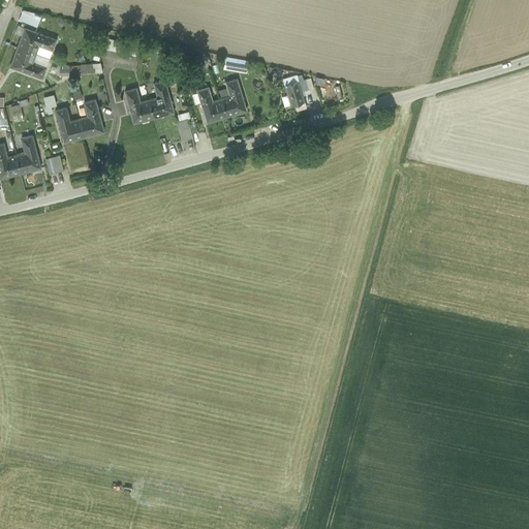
[(22,13),(19,21),(32,26),(35,19),(22,13)]
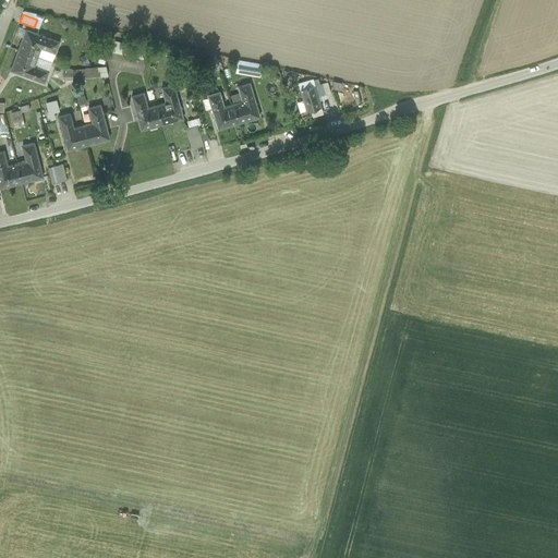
[(59,41),(25,29),(19,50),(37,57),(40,48),(55,53),(59,41)]
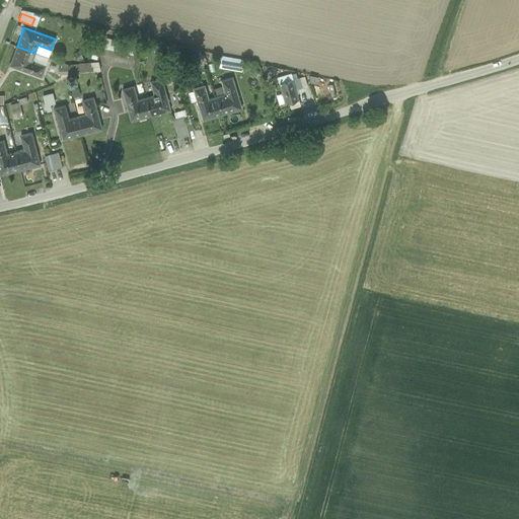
[(117,41),(106,38),(104,49),(114,51),(117,41)]
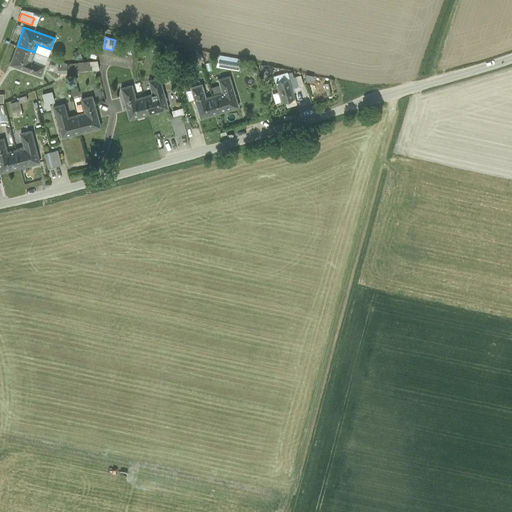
[(34,52),(17,46),(10,65),(41,76),(44,65),(31,61),(34,52)]
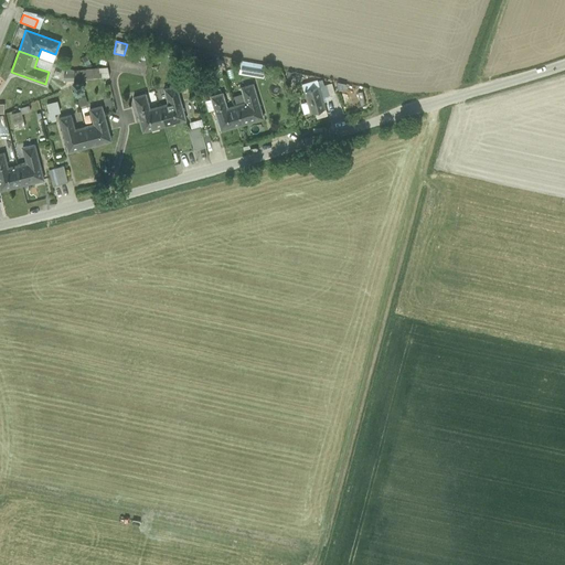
[(209,54),(191,51),(189,60),(206,64),(209,54)]
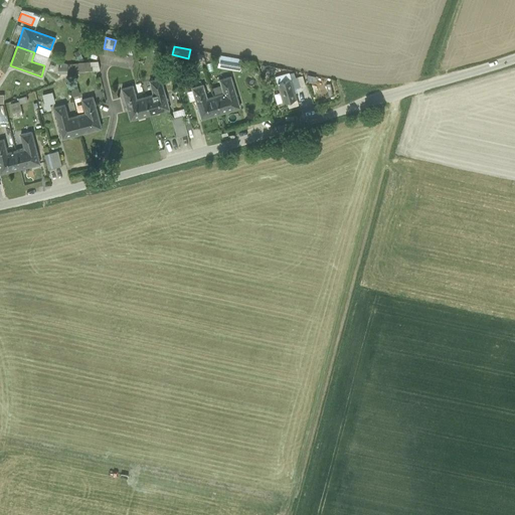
[(95,47),(92,62),(99,61),(101,49),(95,47)]
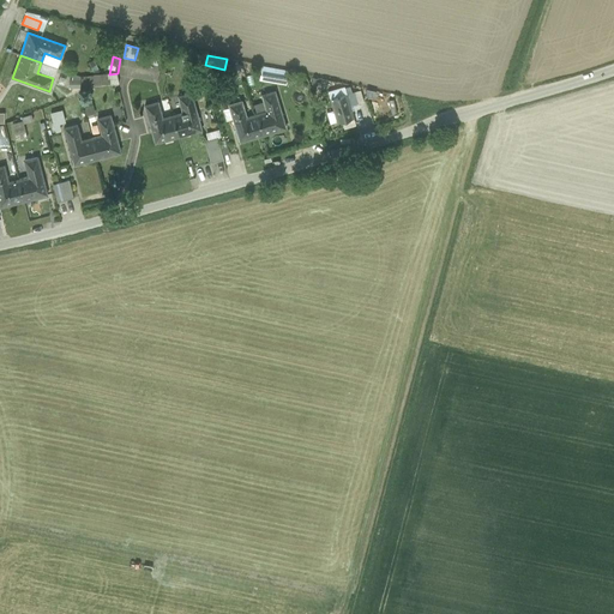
[(37,73),(53,78),(58,68),(41,62),(37,73)]
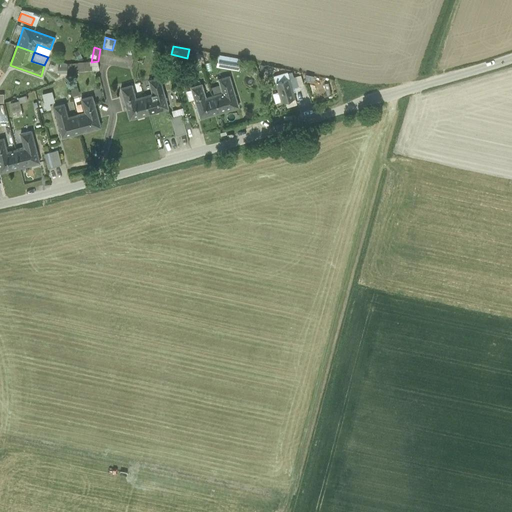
[(221,55),(219,65),(237,69),(239,58),(221,55)]
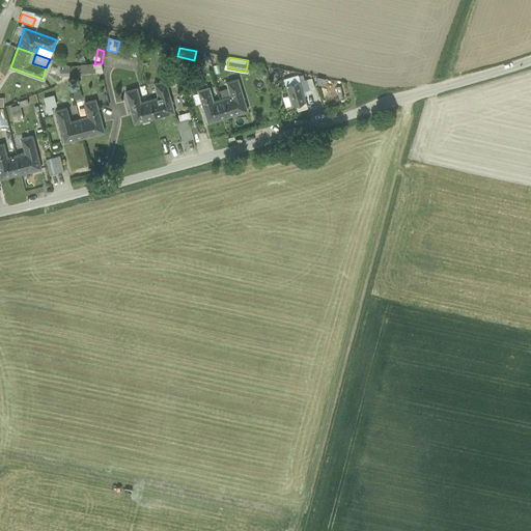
[(104,74),(102,63),(94,64),(91,64),(92,75),(104,74)]
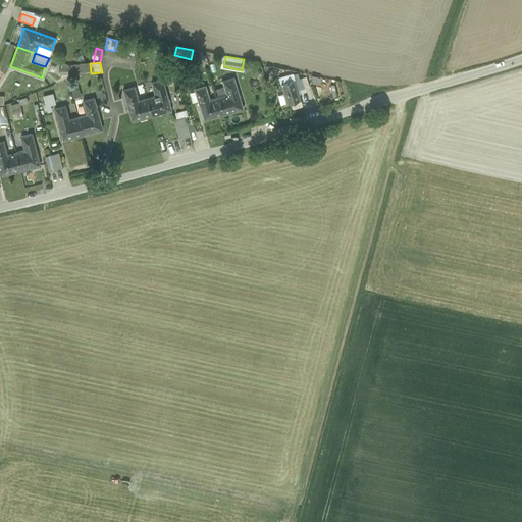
[(91,73),(90,63),(67,65),(67,75),(91,73)]
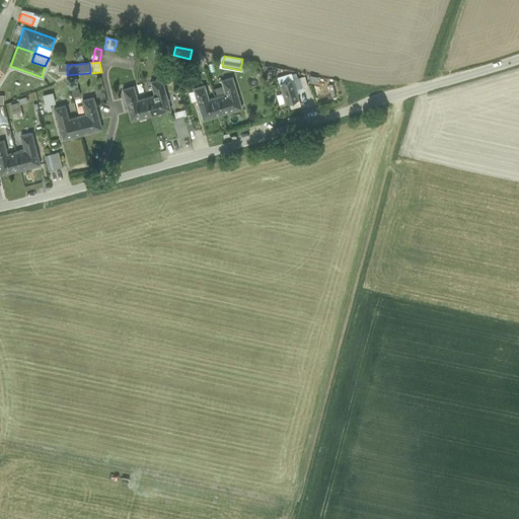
[(306,76),(293,80),(295,89),(309,85),(306,76)]
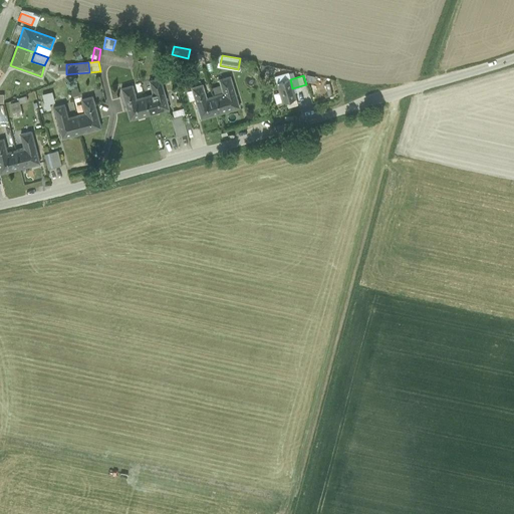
[(239,107),(230,76),(219,79),(223,92),(215,95),(220,113),(239,107)]
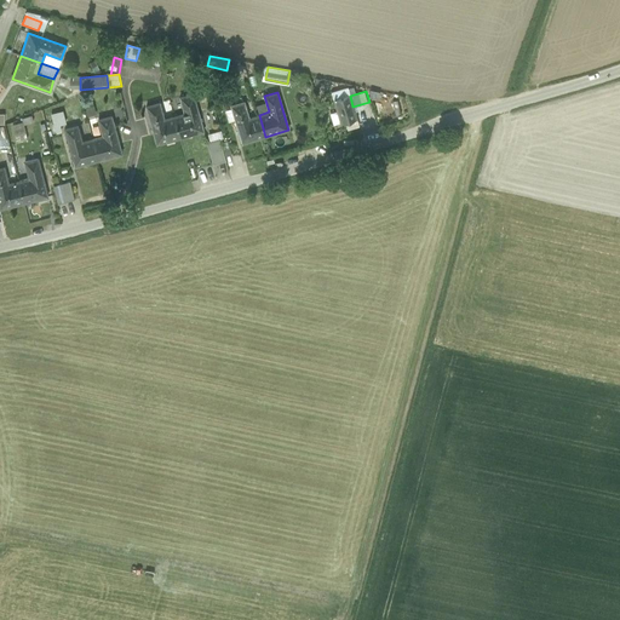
[(193,93),(179,97),(184,114),(174,116),(181,138),(204,132),(193,93)]
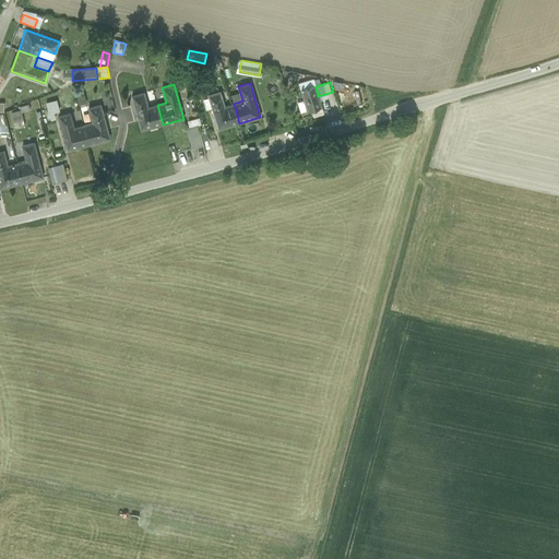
[(316,86),(300,91),(304,100),(307,110),(307,113),(321,108),(318,96),(316,86)]
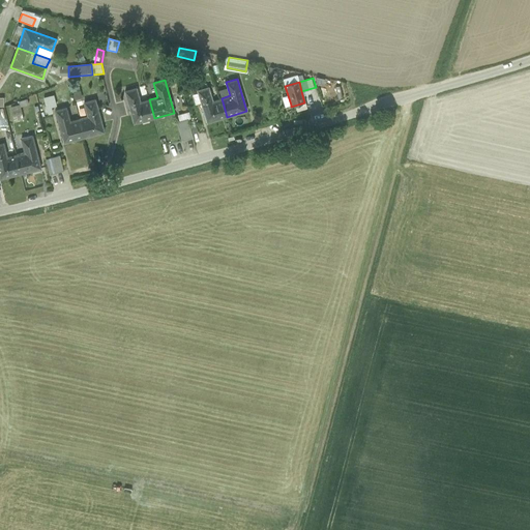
[(222,98),(212,101),(208,87),(197,90),(207,123),(227,117),(222,98)]
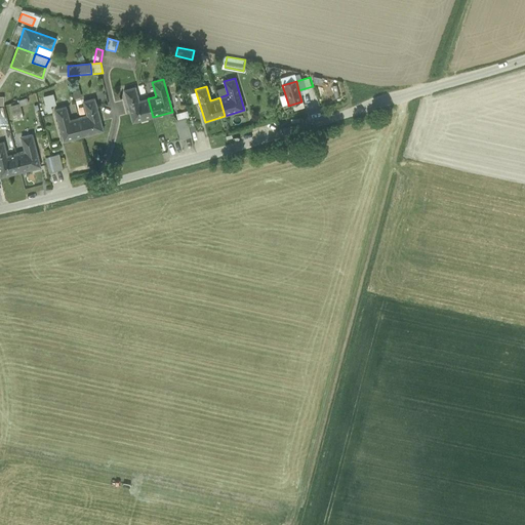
[(148,98),(138,101),(134,87),(124,90),(132,122),(153,117),(148,98)]
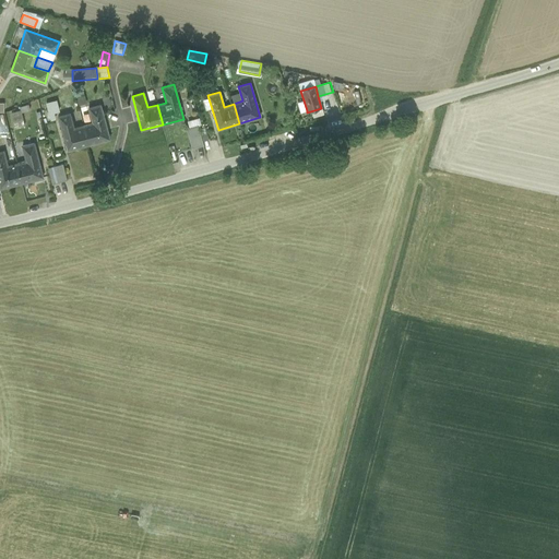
[(56,100),(46,103),(50,120),(55,119),(54,113),(59,111),(56,100)]
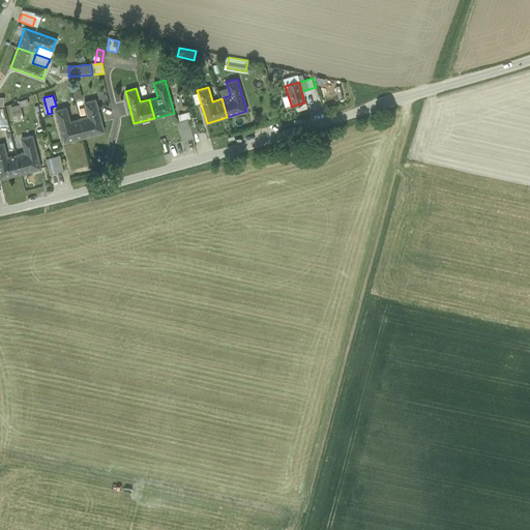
[(291,105),(288,95),(282,97),(285,107),(291,105)]
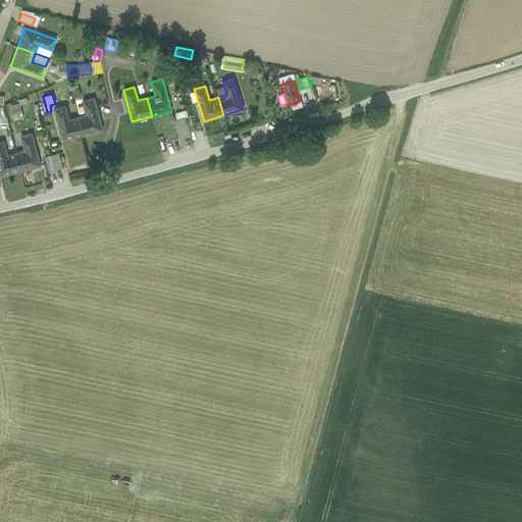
[(94,98),(83,101),(87,114),(77,117),(83,136),(102,129),(94,98)]
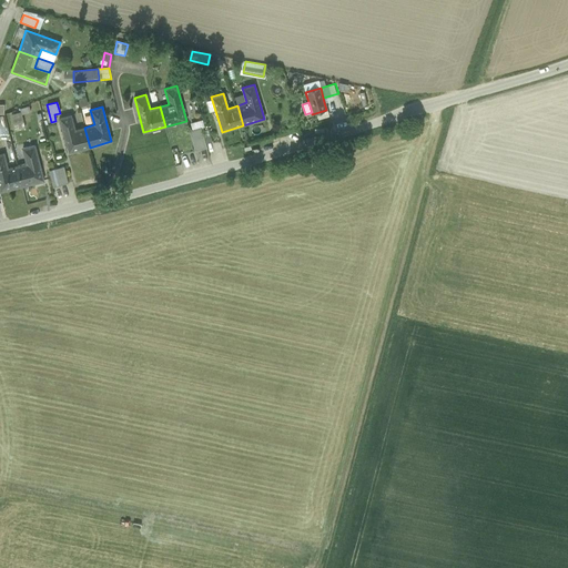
[(10,114),(13,130),(26,127),(22,111),(10,114)]
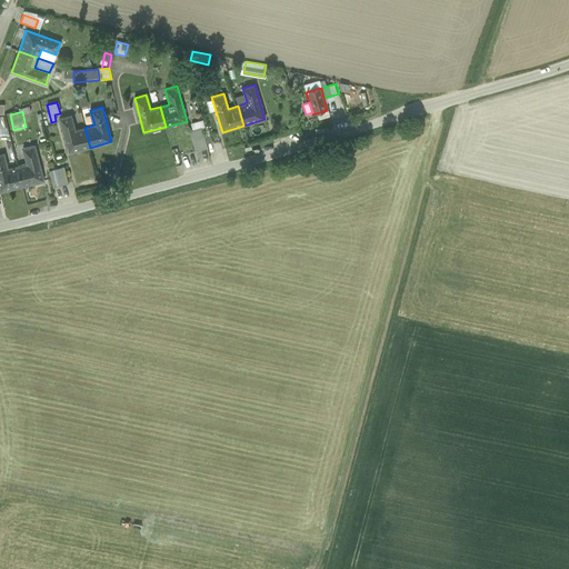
[(85,128),(76,130),(71,115),(59,118),(69,153),(90,148),(85,128)]
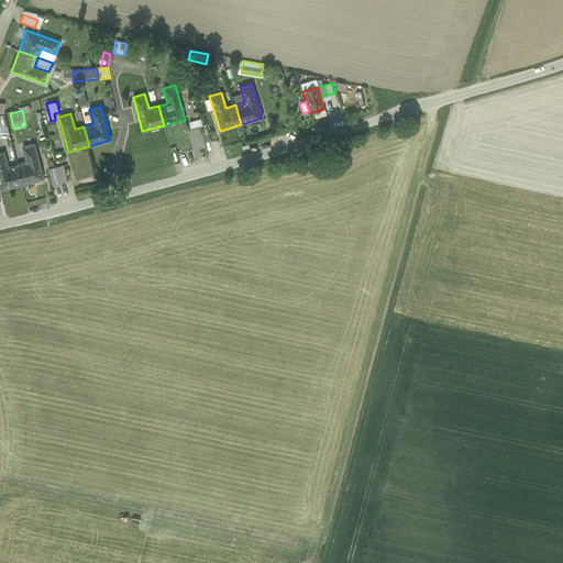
[(188,122),(190,129),(199,127),(202,125),(200,119),(188,122)]
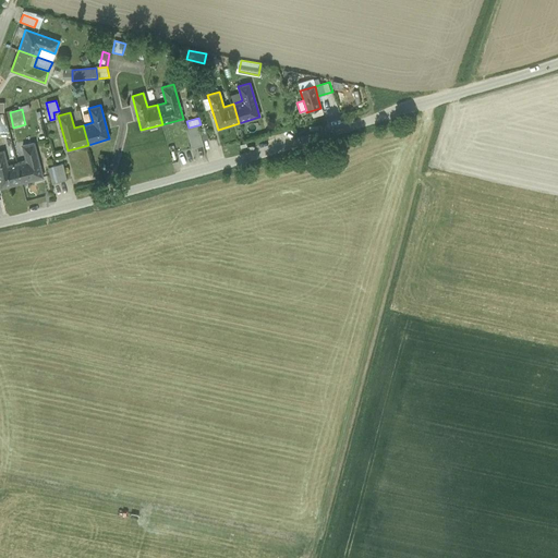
[(194,147),(203,144),(197,125),(189,128),(194,147)]
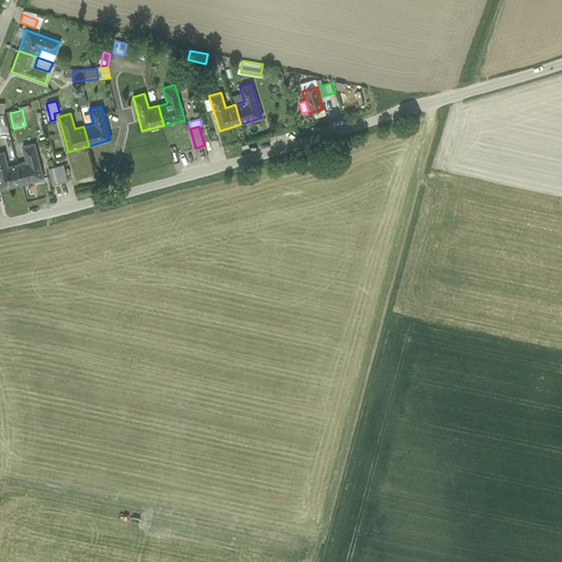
[(210,141),(206,128),(201,131),(204,142),(210,141)]
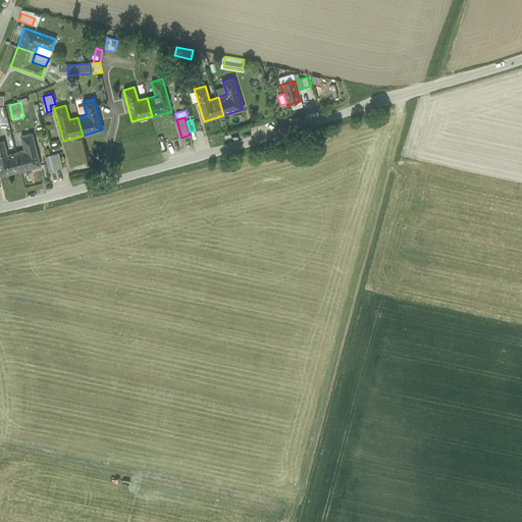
[(32,134),(20,137),(24,151),(15,153),(20,171),(40,166),(32,134)]
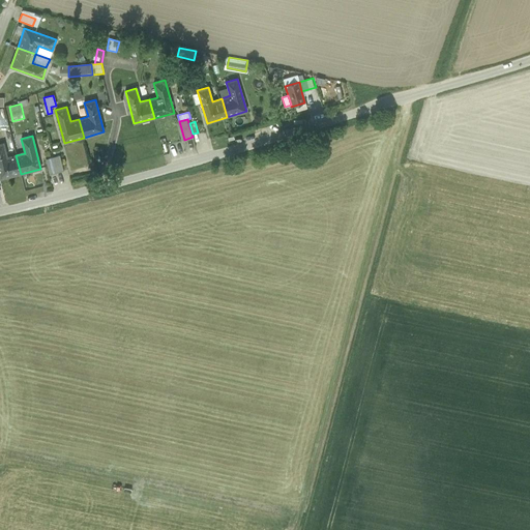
[(7,157),(3,143),(0,144),(0,176),(0,179),(21,174),(16,155),(7,157)]
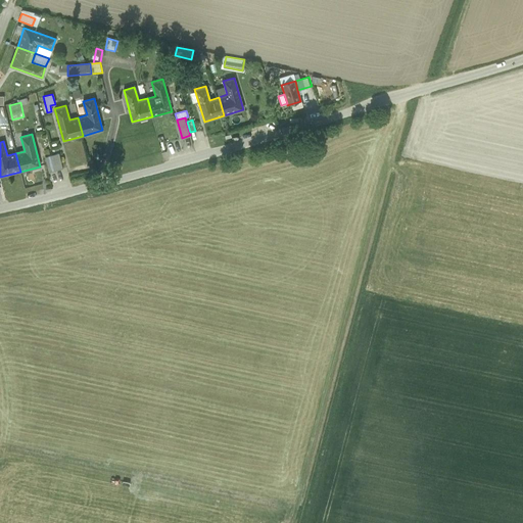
[(59,153),(52,155),(56,171),(63,169),(59,153)]
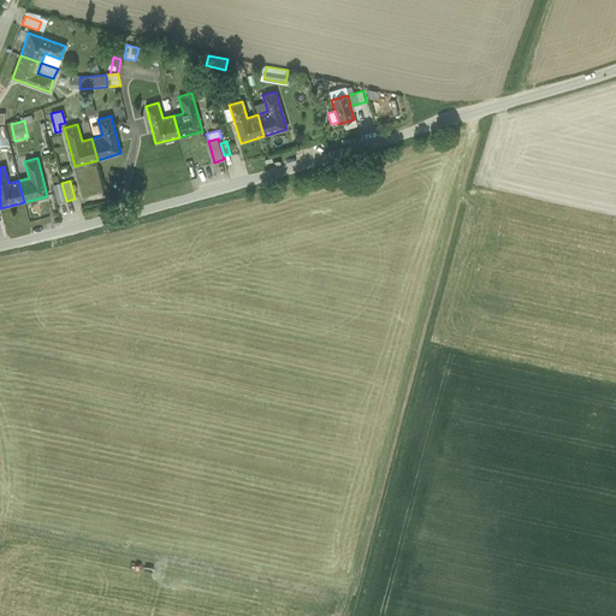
[(66,201),(61,183),(53,185),(58,203),(66,201)]
